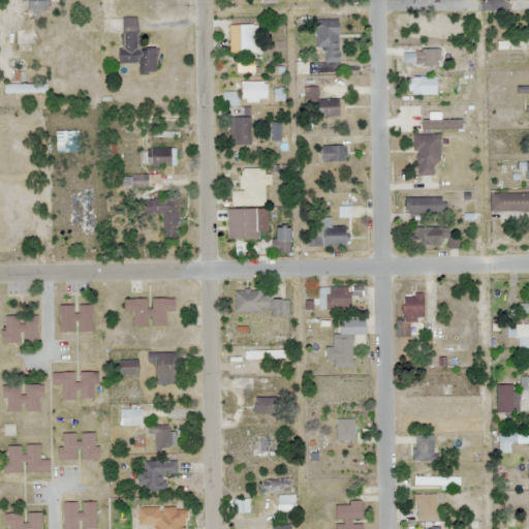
[(35,19),(36,8),(51,9),(52,0),(24,0),(23,18),(35,19)]
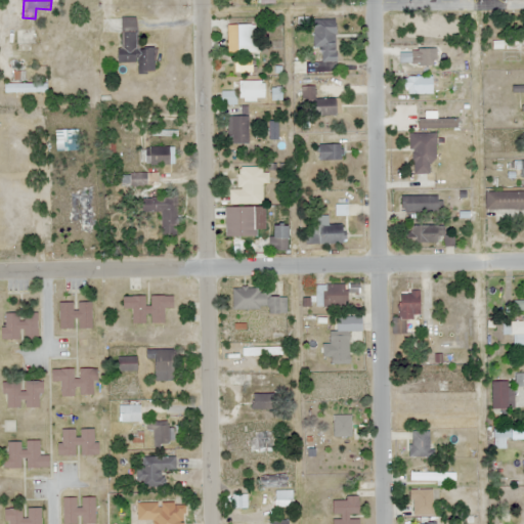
[(155,74),(155,49),(136,48),(137,17),(120,17),(119,62),(138,62),(138,73),(155,74)]
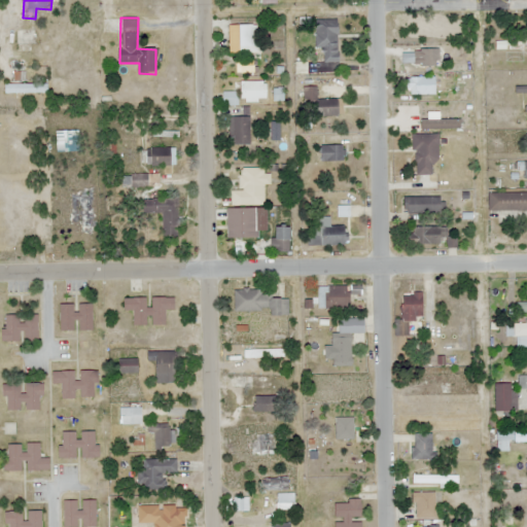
[(315,49),(323,49),(323,63),(338,63),(339,21),(315,21),(315,49)]
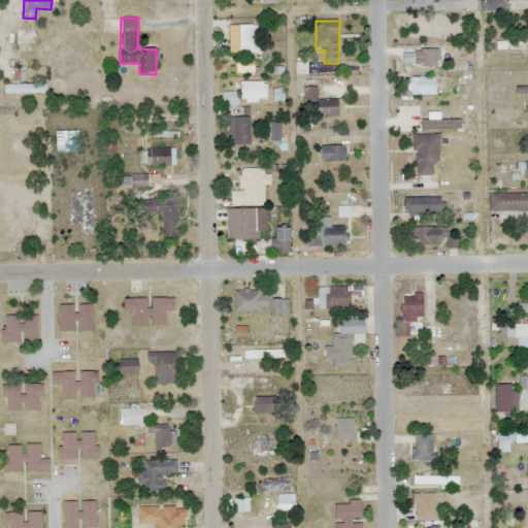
[(229,54),(256,54),(256,25),(229,25),(229,54)]
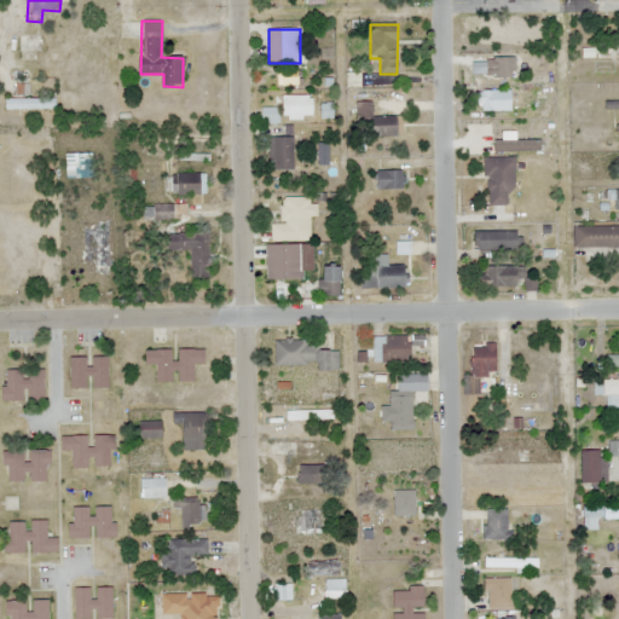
[(473,42),(522,42),(522,30),(473,30),(473,42)]
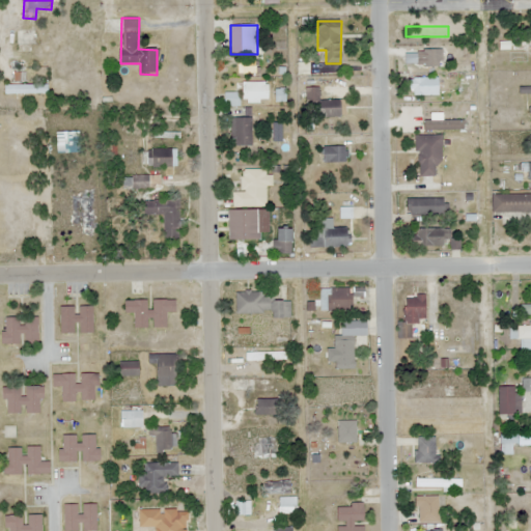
[(437,78),(409,78),(409,94),(437,94),(437,78)]
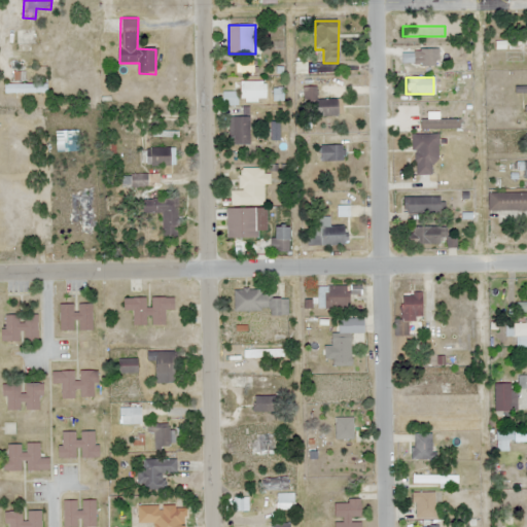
[(267,81),(241,81),(241,102),(267,102),(267,81)]
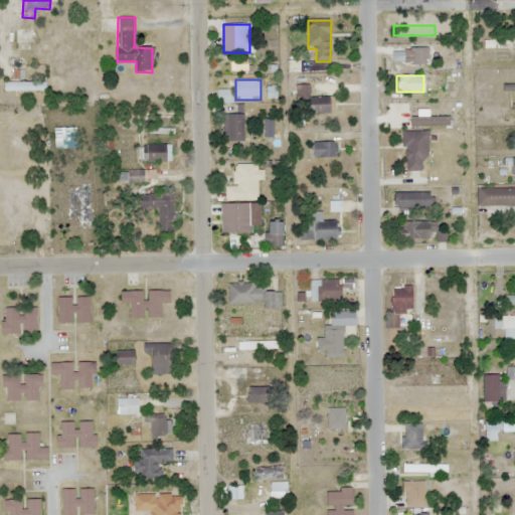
[(45,82),(4,82),(4,92),(45,92),(45,82)]
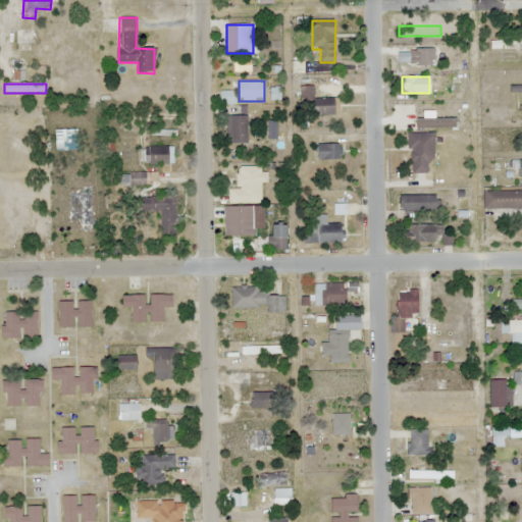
[(315,98),(315,86),(301,86),(301,114),(341,114),(341,98),(315,98)]
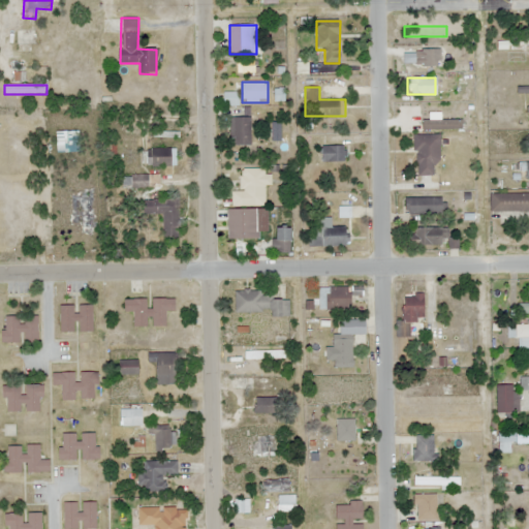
[(238,92),(223,93),(224,106),(240,105),(238,92)]
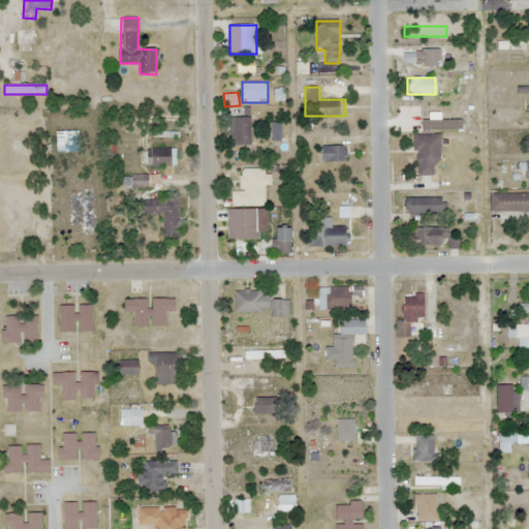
[(231,117),(232,146),(251,146),(251,117),(231,117)]
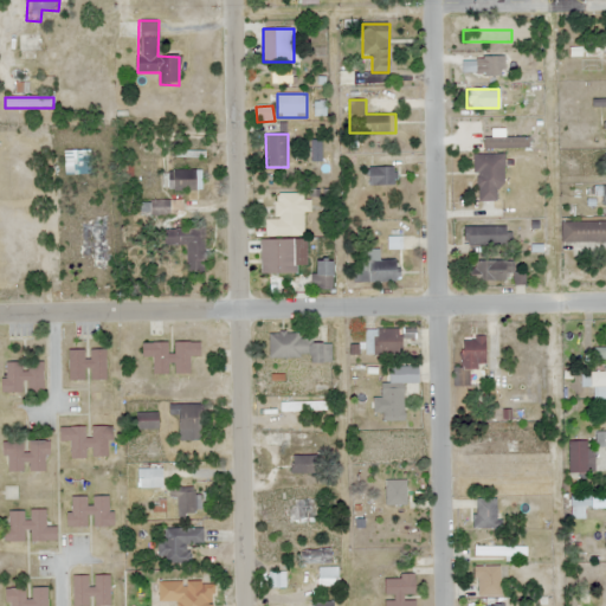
[(64,150),(64,174),(90,174),(90,150),(64,150)]
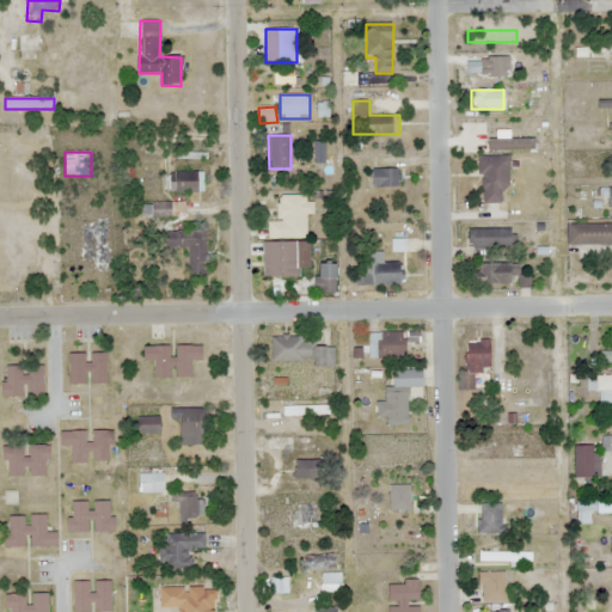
[(481,157),(481,202),(509,202),(509,157),(481,157)]
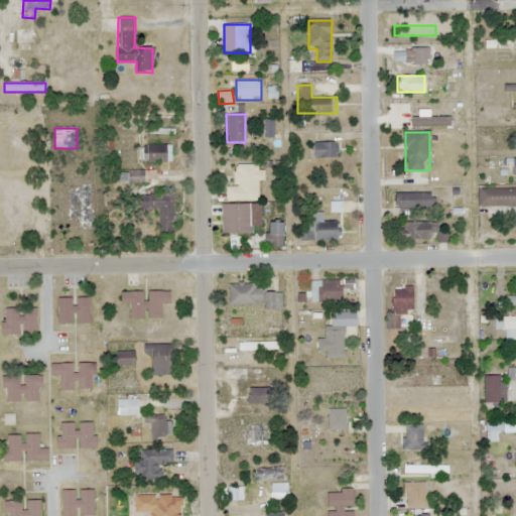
[(337,142),(314,142),(314,157),(337,157),(337,142)]
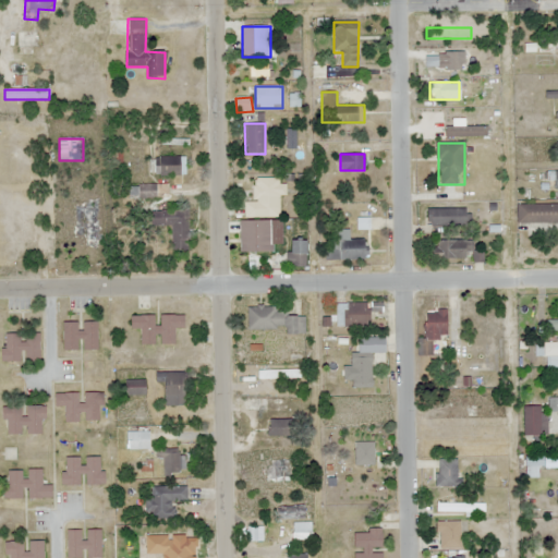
[(182,156),(157,156),(157,176),(182,176),(182,156)]
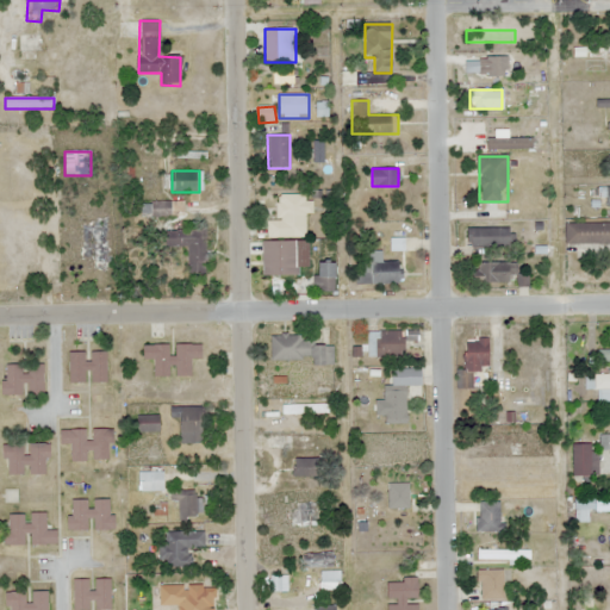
[(267,221),(267,237),(306,237),(306,194),(279,194),(279,221),(267,221)]
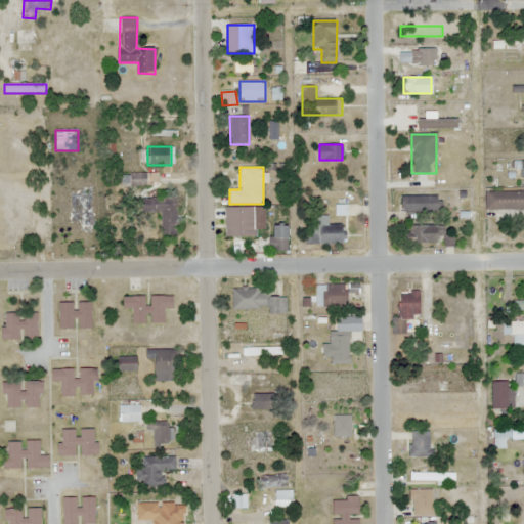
[(523,190),(485,191),(485,209),(523,208),(523,190)]
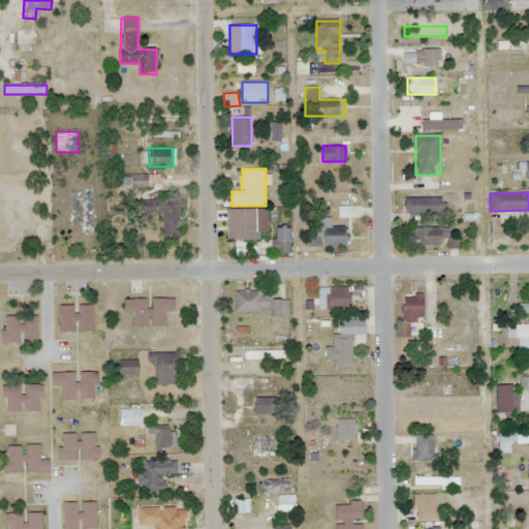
[(69,235),(93,235),(93,194),(69,194),(69,235)]
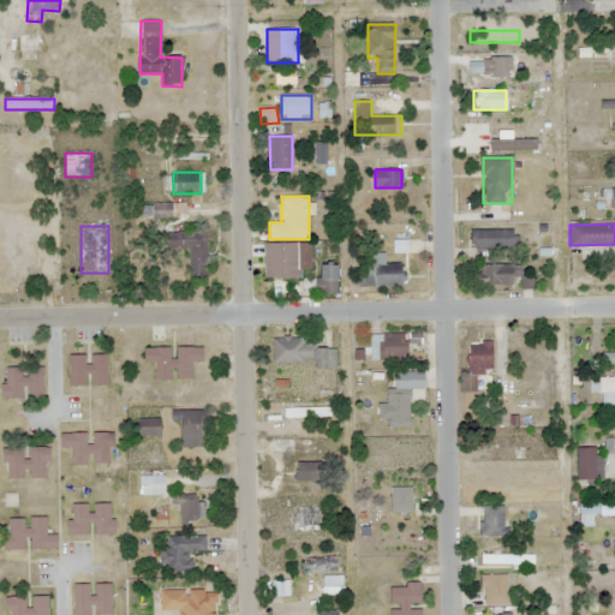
[(514,230),(470,230),(470,249),(514,249),(514,230)]
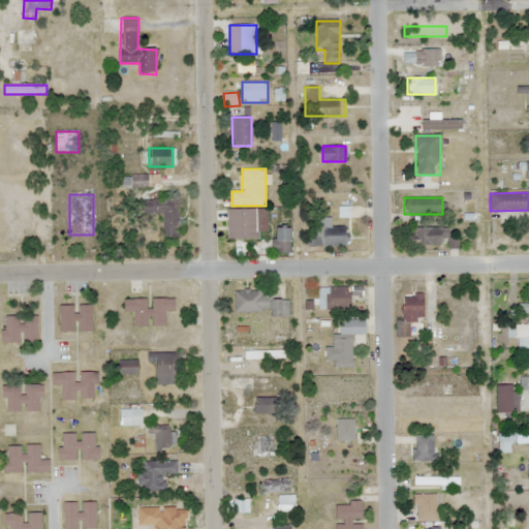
[(178,200),(143,200),(143,214),(163,214),(163,239),(178,239),(178,200)]
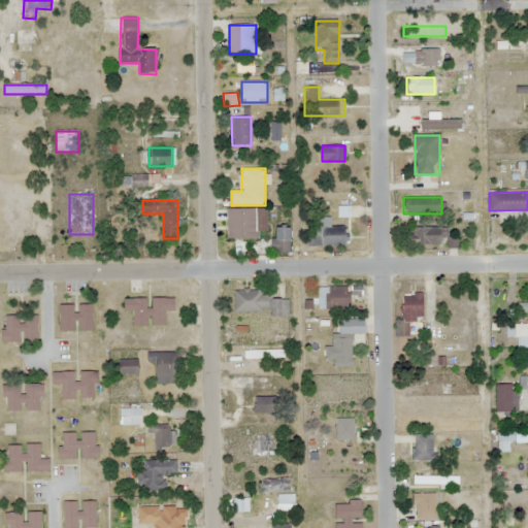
[(267,237),(267,209),(233,209),(233,237),(267,237)]
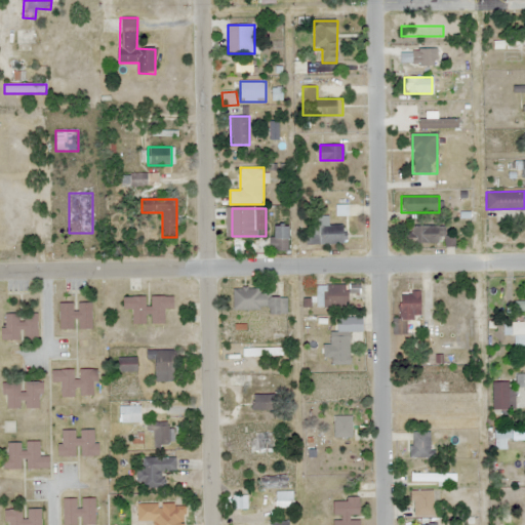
[(289,226),(272,226),(272,252),(289,252),(289,226)]
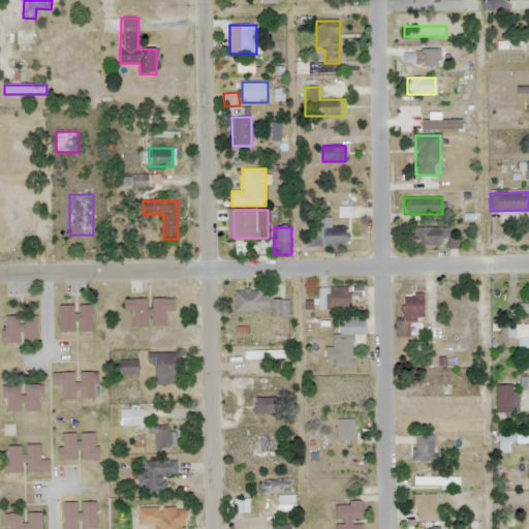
[(347,227),(308,227),(308,246),(347,246),(347,227)]
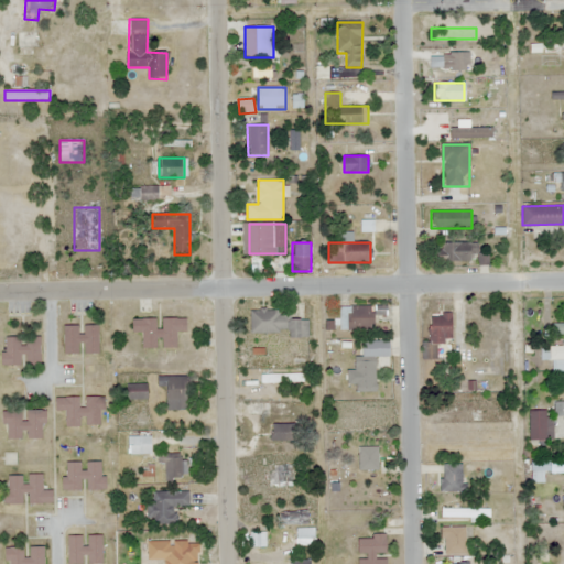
[(479,261),(479,242),(437,242),(437,261),(479,261)]
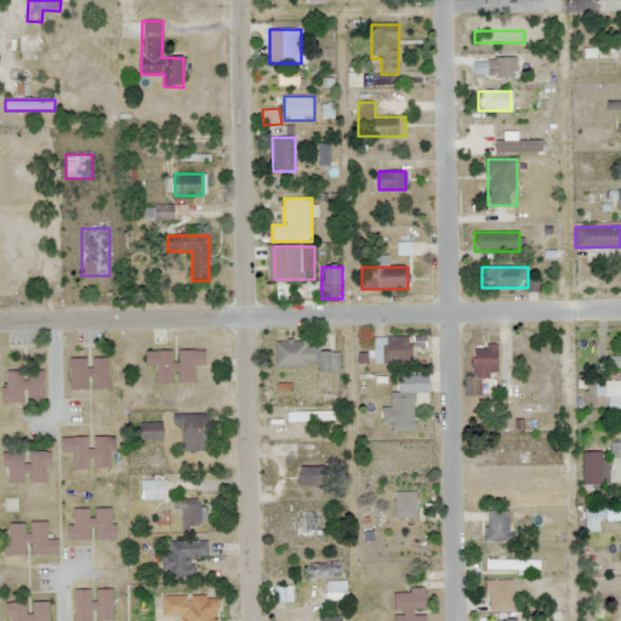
[(411,363),(411,337),(375,337),(375,363),(411,363)]
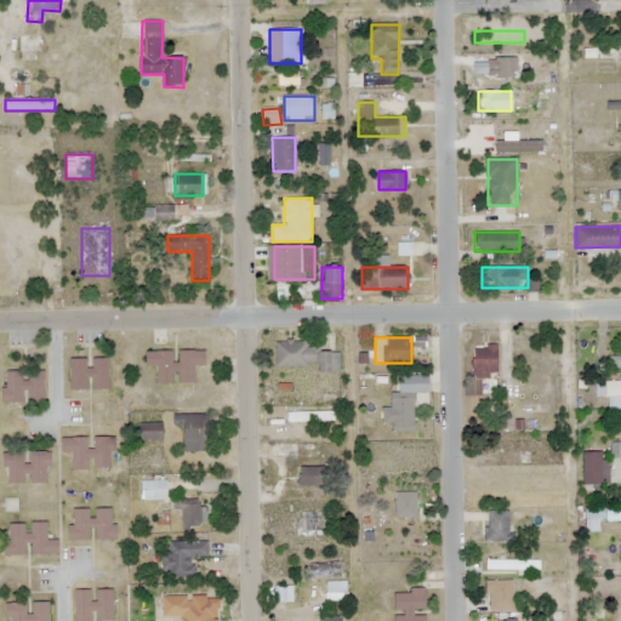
[(275,343),(275,366),(315,366),(315,343),(275,343)]
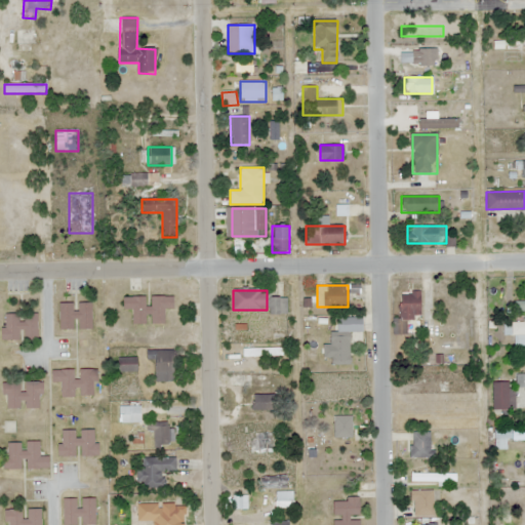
[(420,319),(420,292),(401,292),(401,319),(394,319),(394,335),(407,335),(407,319),(420,319)]
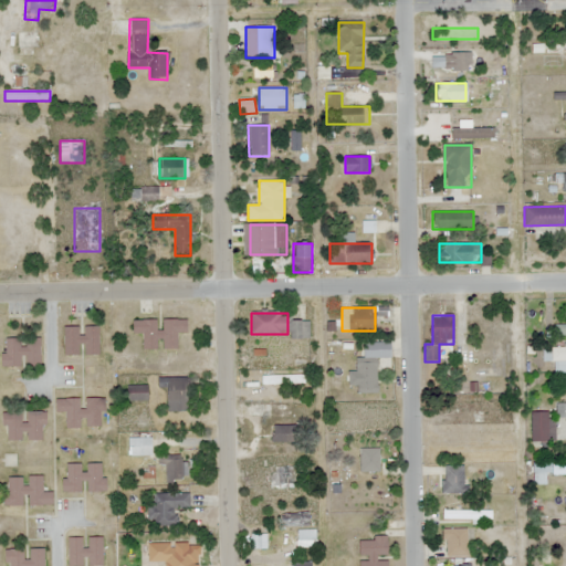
[(178,350),(178,333),(187,333),(187,320),(160,320),(160,321),(133,321),(133,334),(144,334),(144,350),(160,350),(178,350)]
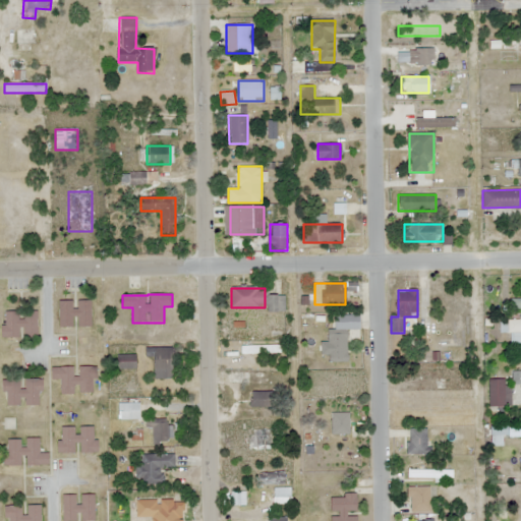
[(268,311),(284,311),(284,295),(268,295),(268,311)]
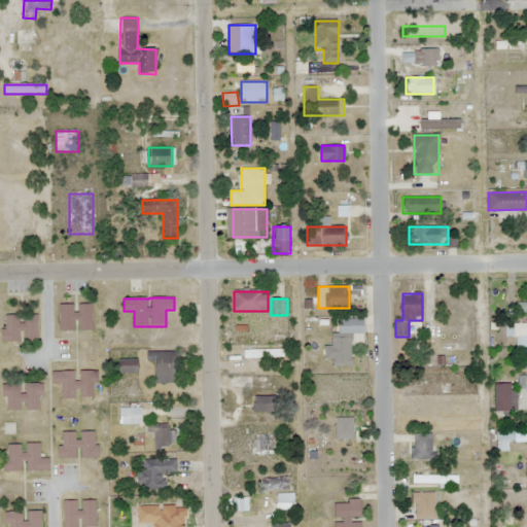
[(93,304),(61,304),(61,330),(93,330),(93,304)]
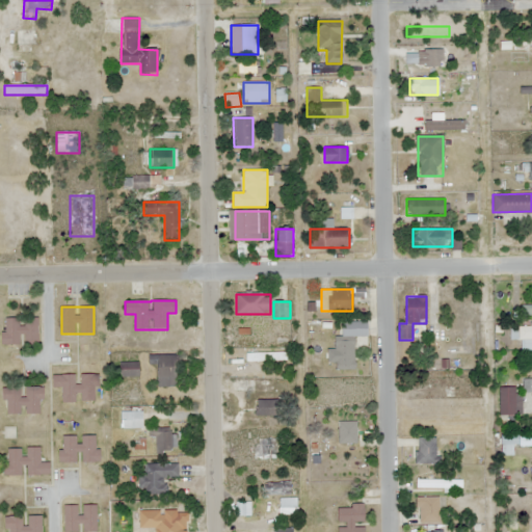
[(38,318),(22,318),(3,318),(3,345),(20,345),(20,341),(38,341),(38,318)]
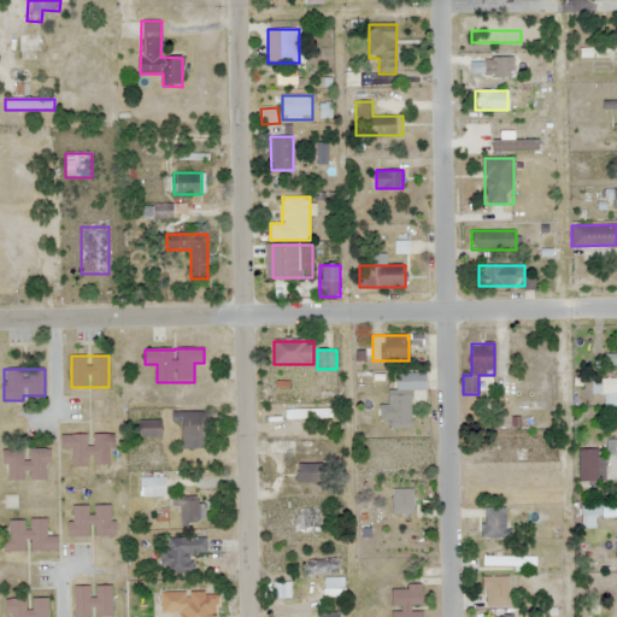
[(616,393),(616,378),(592,378),(592,394),(616,393)]
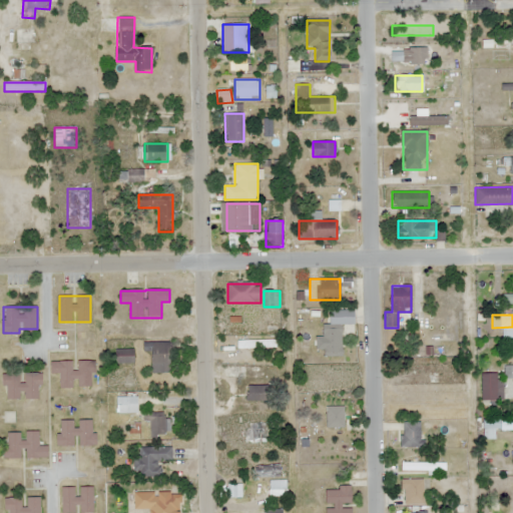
[(323,357),(343,357),(343,329),(323,329),(323,357)]
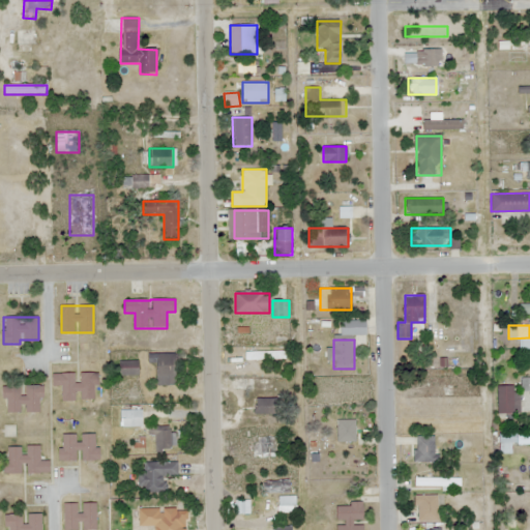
[(149,363),(157,363),(157,386),(179,386),(179,354),(149,354),(149,363)]
